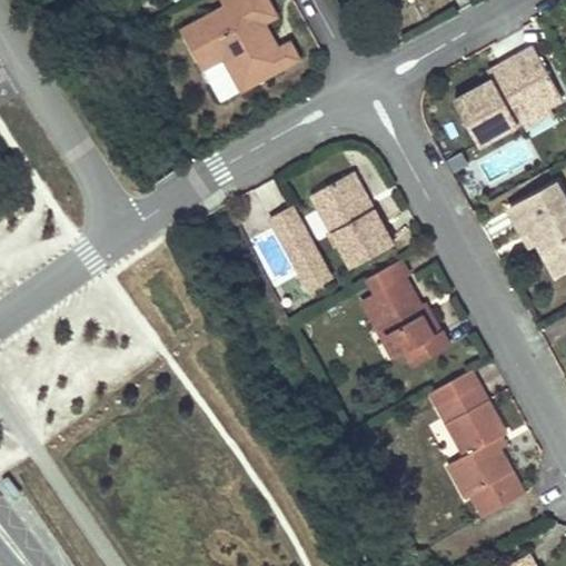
[(219,0),(222,6),(179,29),(221,105),(300,59),(290,40),(279,47),(266,20),(276,16),(267,0),(219,0)]
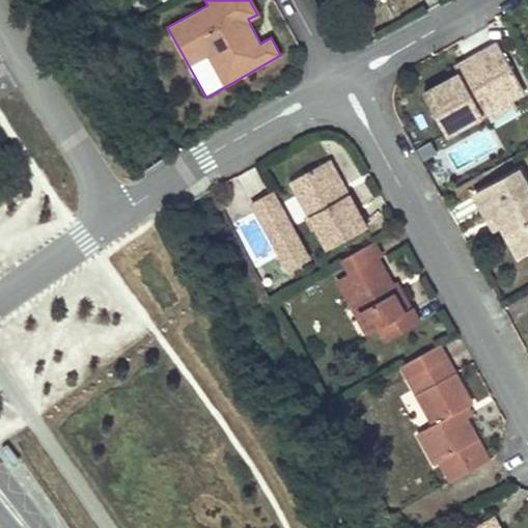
[(524,90),(498,43),(472,56),(476,63),(460,73),(425,92),(448,134),(487,112),(512,98),(524,90)]
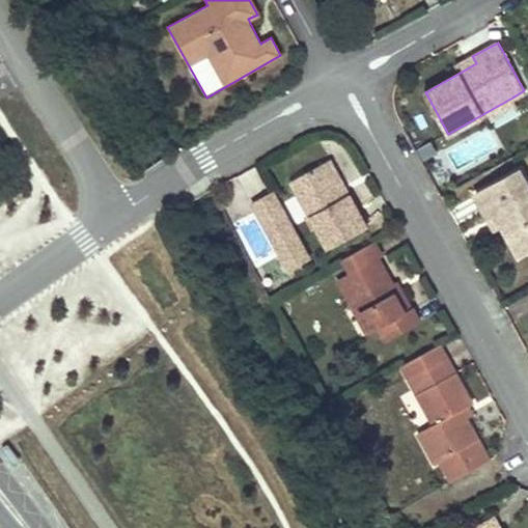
[(476,63),(472,56),(455,66),(460,73),(476,63)]
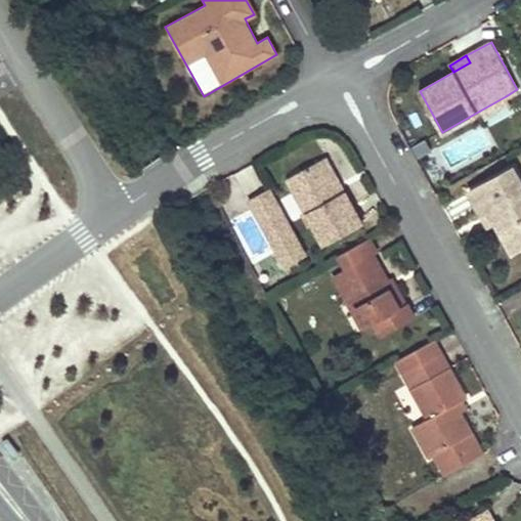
[(506,96),(480,111),(484,118),(510,103),(506,96)]
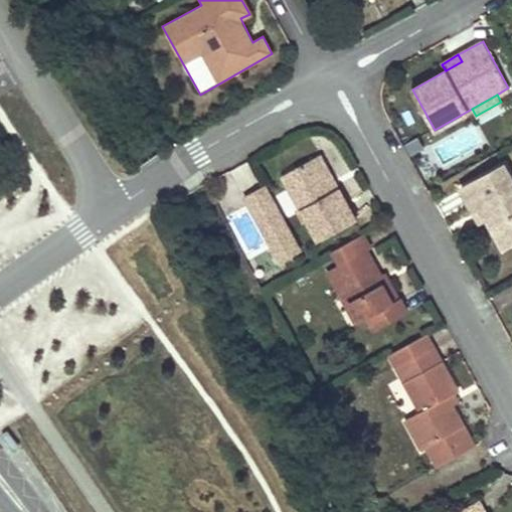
[(336,185),(317,152),(310,155),(328,189),(336,185)]
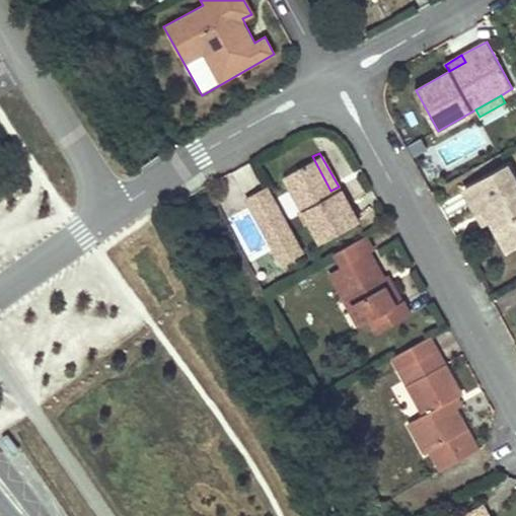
[(312,156),(282,174),(319,241),(357,221),(339,187),(330,191),(312,156)]
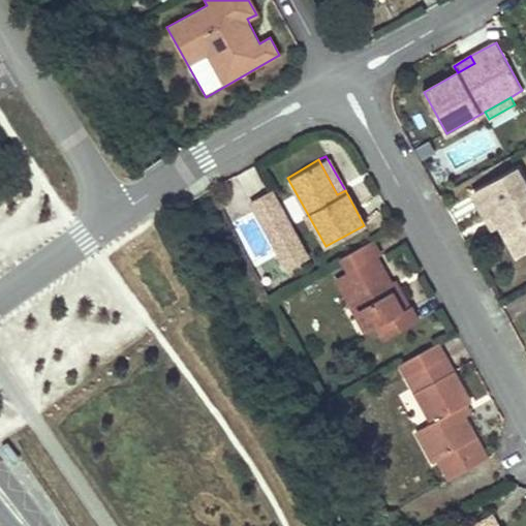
[(525,182),(519,169),(473,194),(486,217),(493,214),(502,231),(517,258),(525,252),(525,182)]
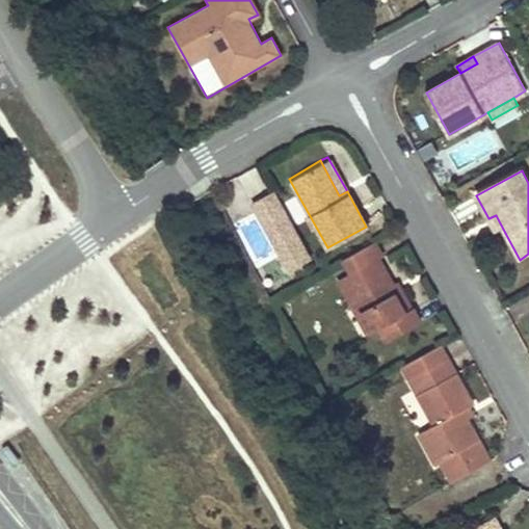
[(301,242),(271,188),(252,199),(281,253),(301,242)]
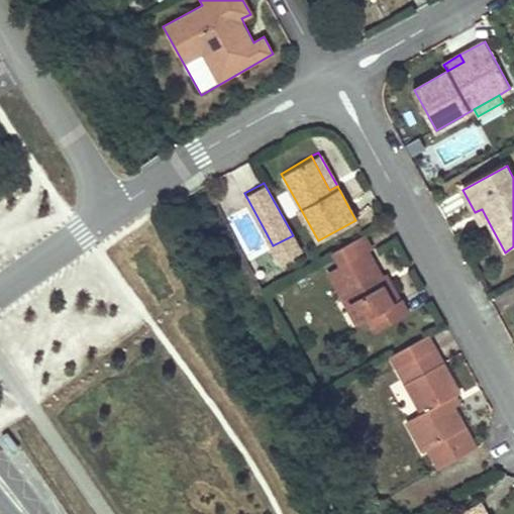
[(482,209),(475,212),(484,230),(491,226),(482,209)]
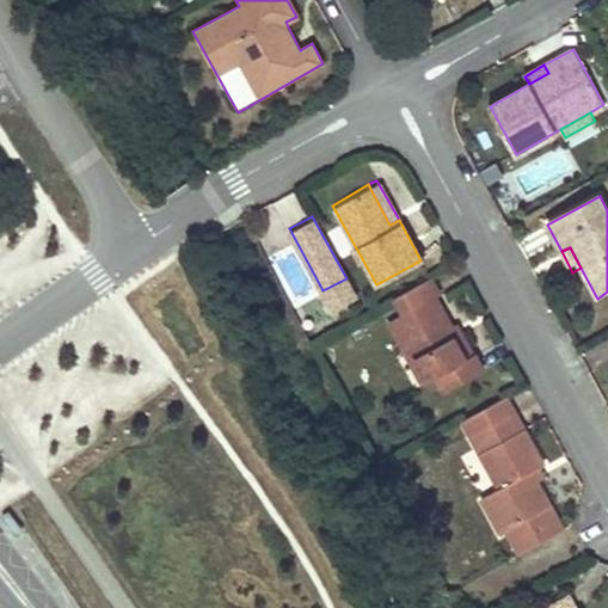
[(356,296),(347,278),(323,290),(333,309),(356,296)]
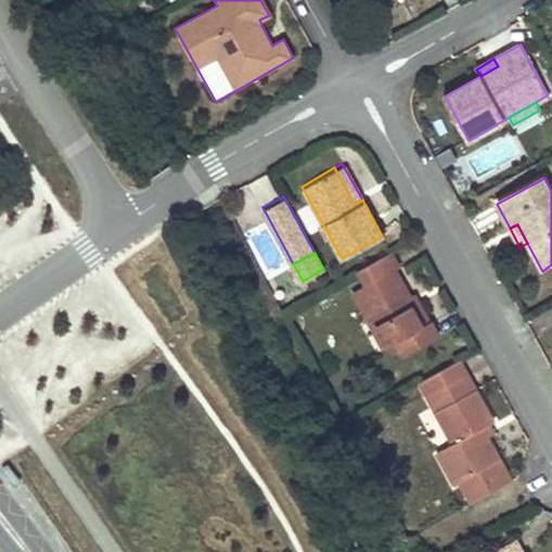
[(397,267),(389,253),(355,272),(362,285),(354,291),(385,349),(396,343),(419,330),(402,300),(409,296),(393,269),(397,267)]
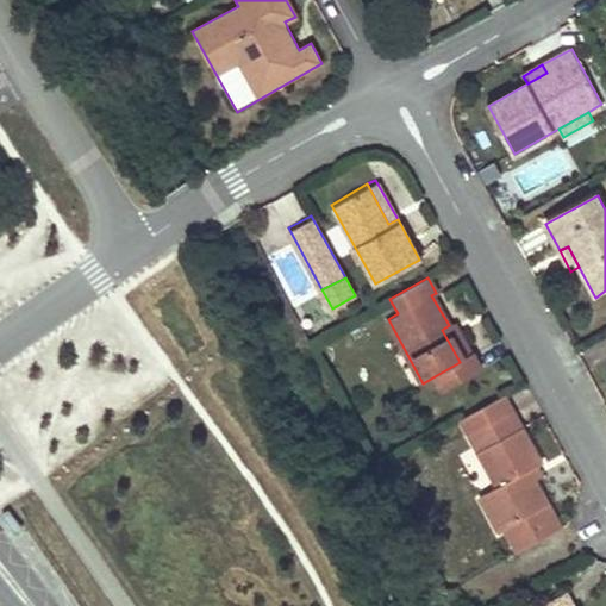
[(444,391),(479,369),(453,324),(449,325),(442,330),(460,362),(435,376),(444,391)]
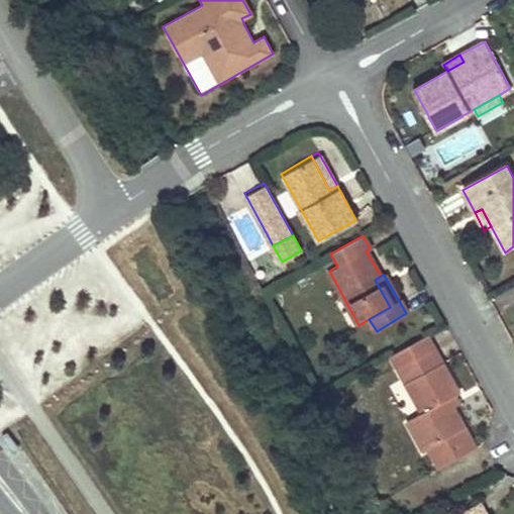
[(459,391),(428,334),(391,355),(421,411),(405,421),(422,450),(427,447),(438,469),(476,447),(447,398),(459,391)]
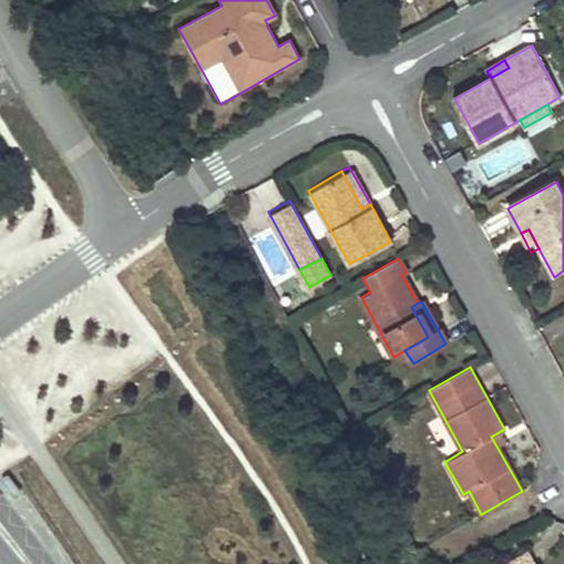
[(533,563),(525,550),(499,563),(533,563)]
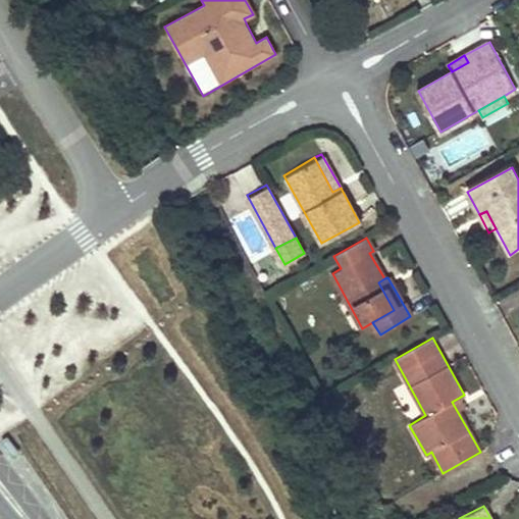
All buildings are outlined.
